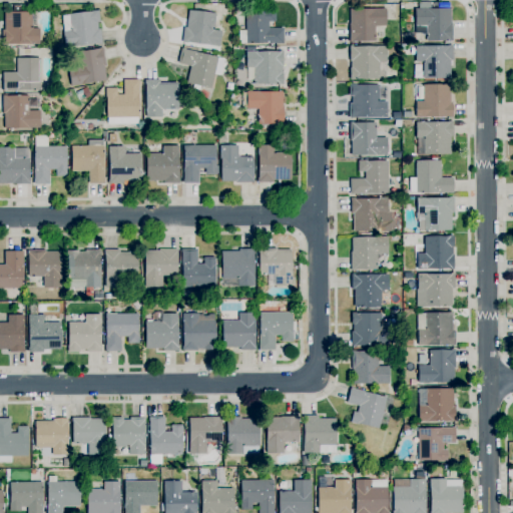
[(452,42),(448,41),(426,41),(426,34),(415,34),(415,9),(418,9),(418,2),(430,2),(430,9),(451,9),(451,23),(452,23),(452,42)]
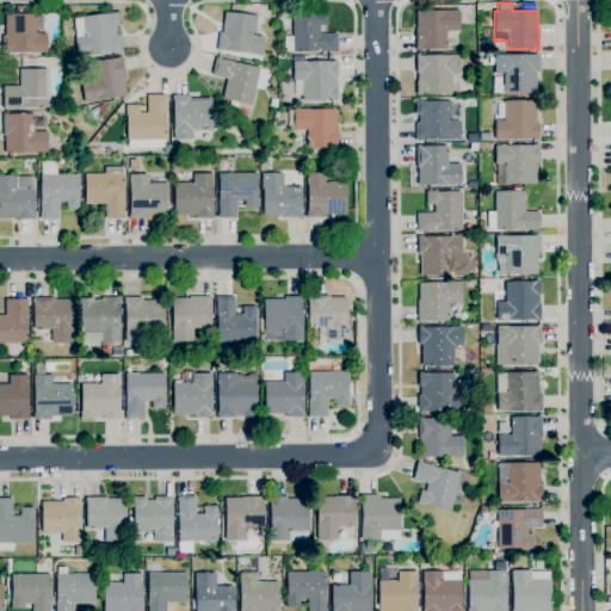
[(420,50),(415,50),(415,28),(417,28),(417,11),(458,11),(460,31),(445,31),(446,49),(420,50)]
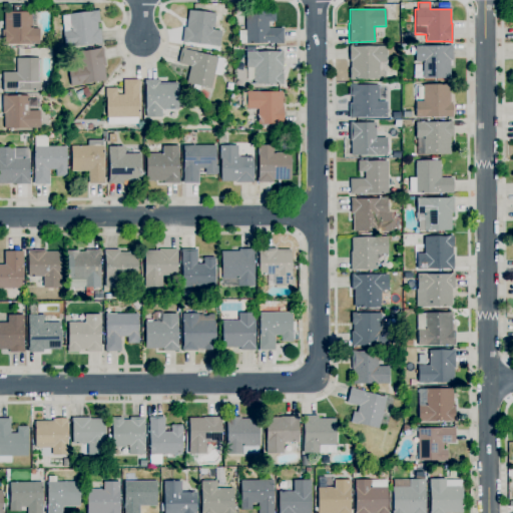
[(64,47),(63,31),(62,16),(68,15),(68,14),(91,12),(91,11),(98,10),(99,22),(97,22),(97,29),(100,29),(101,44),(97,44),(96,43),(64,47)]
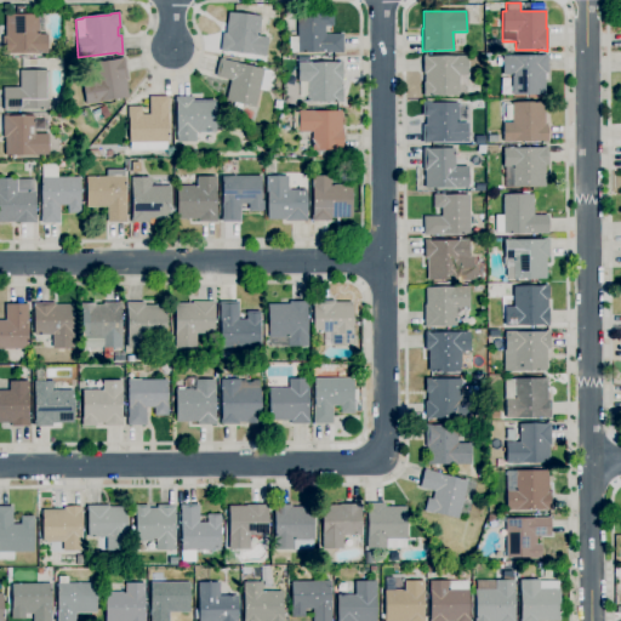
[(265,57),(254,56),(254,55),(227,51),(226,52),(220,52),(222,33),(226,34),(228,12),(261,17),(258,36),(267,38),(265,57)]
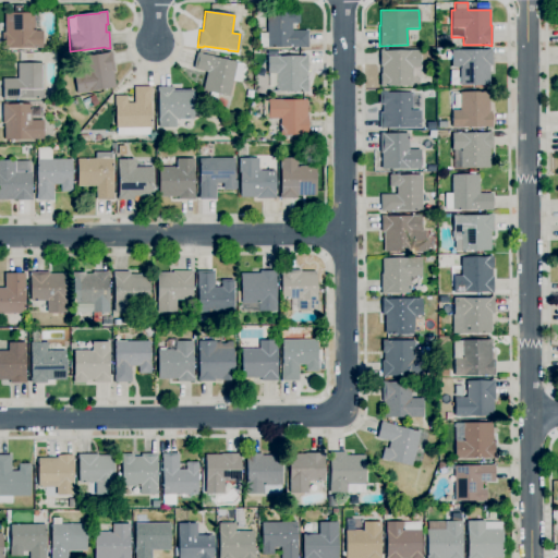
[(301,48),(291,48),(291,47),(259,47),(259,33),(267,33),(266,12),(289,12),(289,11),(299,11),(299,24),(292,24),(292,31),(307,31),(307,48),(301,48)]
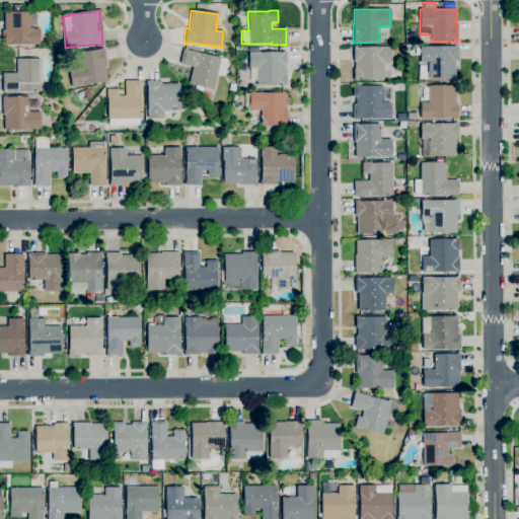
[(40,45),(2,46),(1,30),(4,30),(4,12),(31,12),(31,29),(40,29),(40,45)]
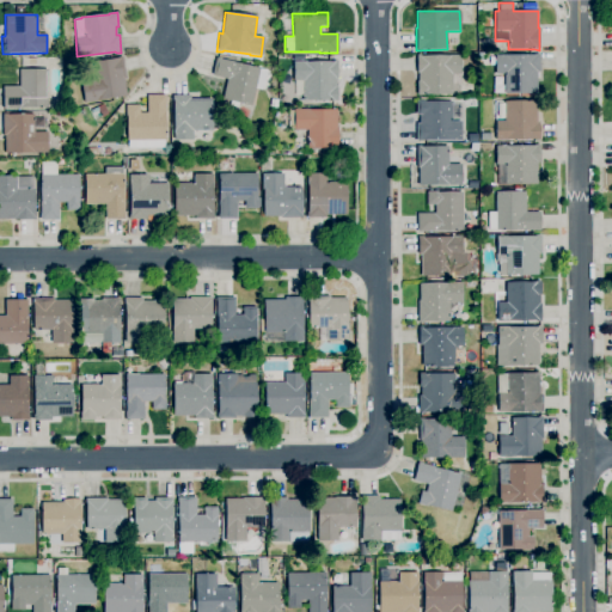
[(537,93),(505,93),(505,74),(495,74),(495,65),(490,65),(490,57),(495,57),(495,55),(539,54),(539,72),(537,72),(537,93)]
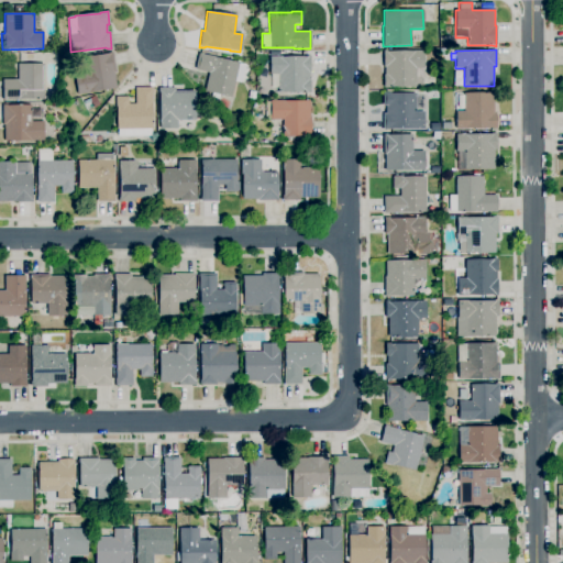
[(384,88),(384,75),(385,75),(384,68),(383,51),(387,51),(387,52),(423,51),(423,68),(416,68),(416,86),(392,87),(392,88),(384,88)]
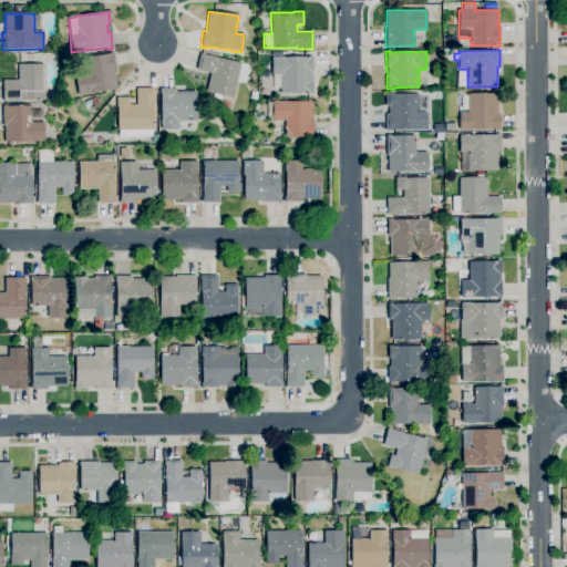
[(78,95),(75,76),(88,74),(84,58),(113,53),(116,73),(115,73),(117,89),(78,95)]
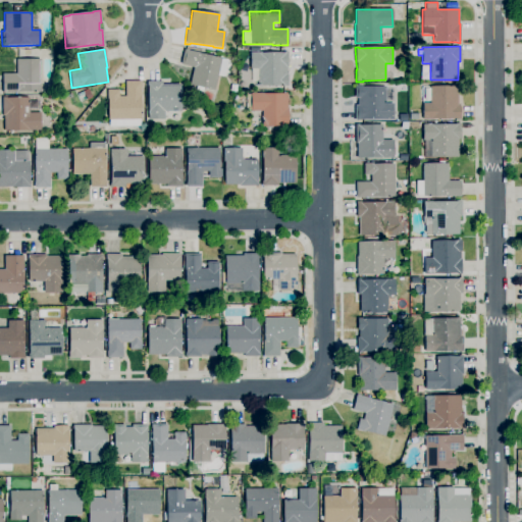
[(203,91),(196,90),(197,86),(190,85),(194,67),(180,64),(185,49),(221,58),(221,59),(226,60),(223,76),(218,75),(214,91),(203,88),(203,91)]
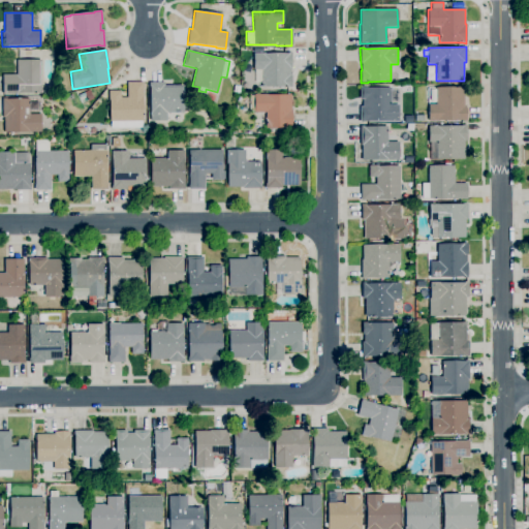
[(291,87),(284,88),(284,87),(261,87),(261,69),(253,70),(253,53),(265,53),(265,54),(287,54),(287,53),(291,53),(291,68),(290,68),(290,75),(291,75),(291,87)]
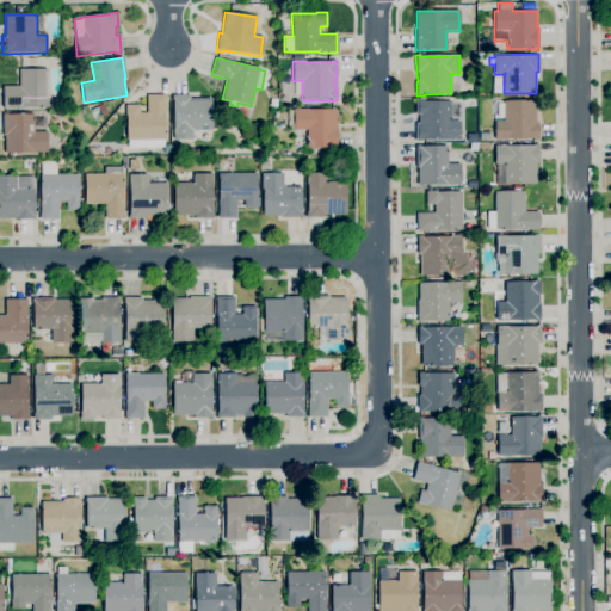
[(22,109),(2,109),(2,86),(19,86),(19,69),(47,69),(48,107),(22,107),(22,109)]
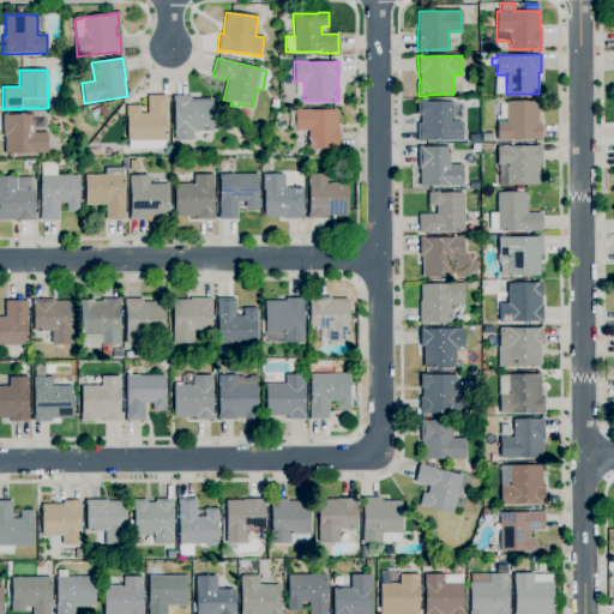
[(127,149),(127,116),(126,116),(126,106),(139,106),(139,113),(148,113),(148,96),(167,95),(167,102),(166,102),(166,114),(166,140),(164,140),(164,148),(127,149)]
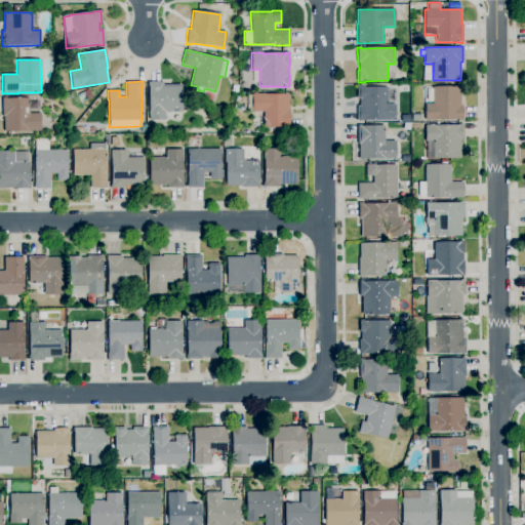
[(149,120),(149,110),(149,86),(148,86),(148,82),(163,81),(163,84),(182,84),(182,112),(165,112),(165,120),(149,120)]
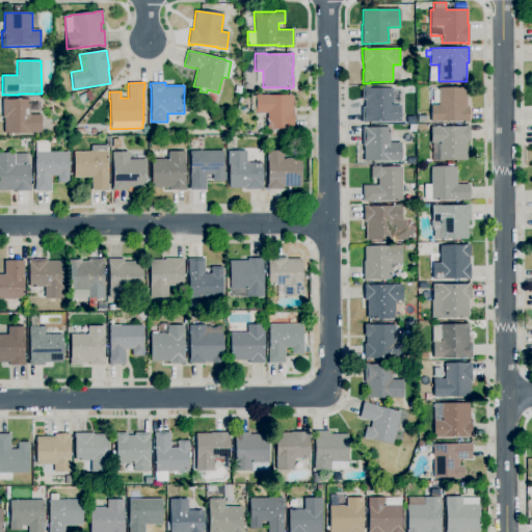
[(362,123),(362,107),(365,107),(365,100),(362,100),(362,87),(369,87),(369,88),(393,88),(393,106),(400,105),(401,122),(362,123)]
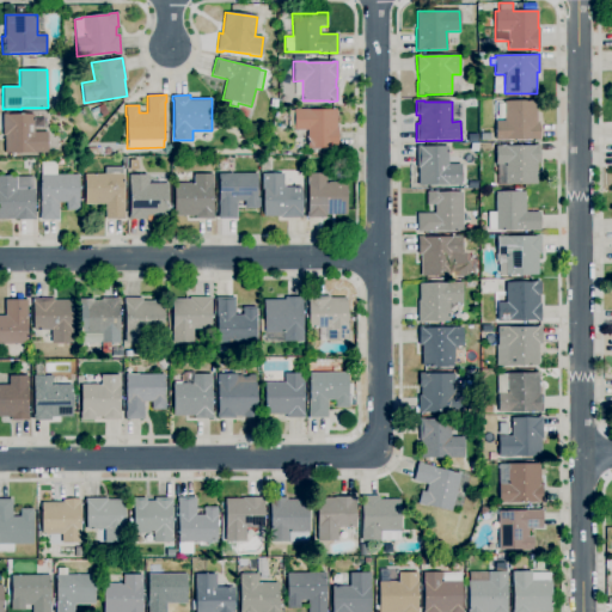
[(536,140),(536,139),(507,140),(496,140),(495,121),(505,121),(505,118),(499,118),(497,104),(505,103),(505,101),(536,101),(537,122),(539,122),(539,140),(536,140)]
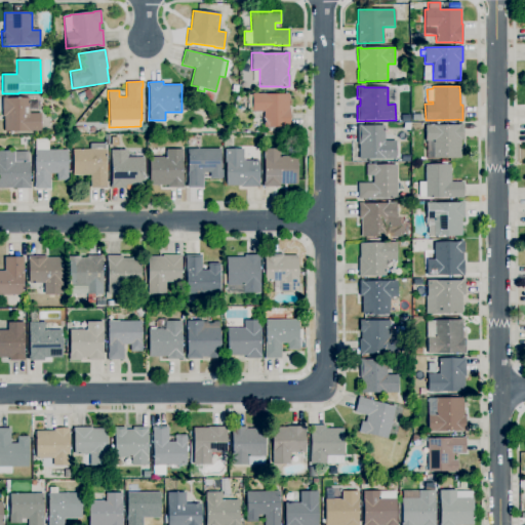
[(289,127),(264,127),(264,112),(252,112),(252,93),(289,94),(288,109),(289,109),(289,127)]
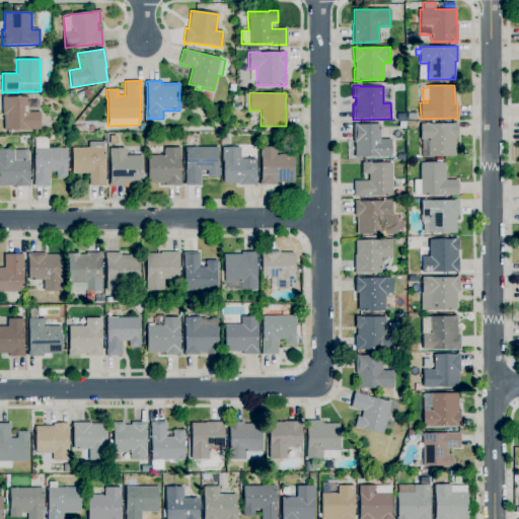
[(41,130),(25,130),(25,129),(4,130),(4,116),(2,116),(2,96),(6,96),(6,97),(28,96),(28,100),(36,100),(36,107),(28,107),(29,113),(41,113),(41,130)]
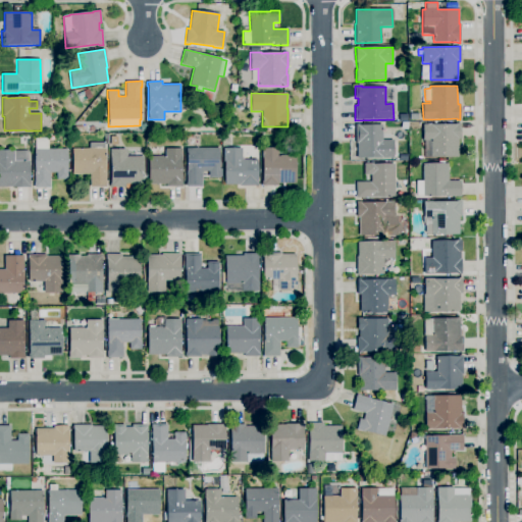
[(430,157),(424,157),(424,141),(423,141),(422,124),(461,123),(461,139),(458,139),(459,157),(430,157)]
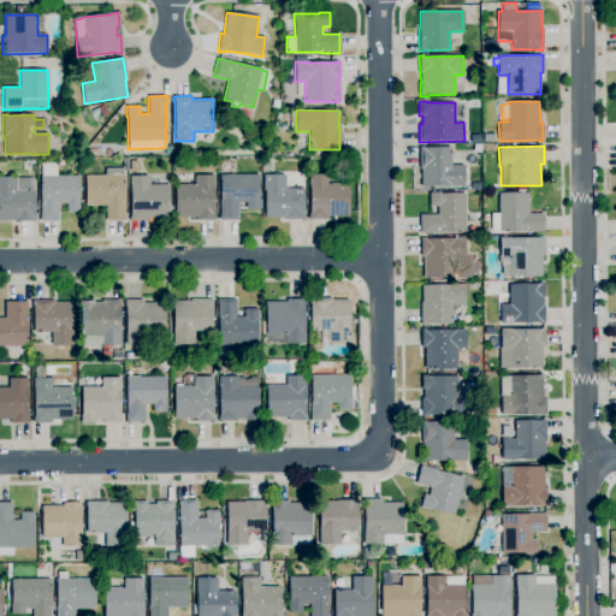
[(465,187),(448,187),(421,187),(421,169),(420,169),(420,147),(425,147),(451,147),(451,165),(465,165),(465,187)]
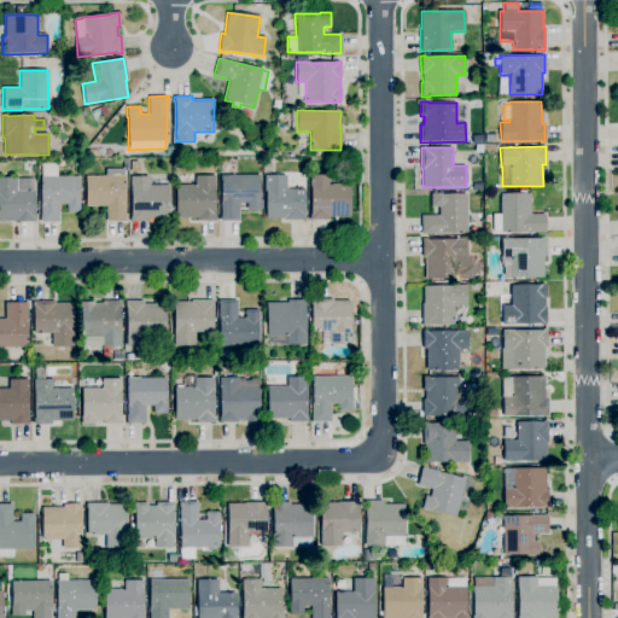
[(59,222),(40,222),(40,215),(41,215),(41,176),(42,176),(41,163),(57,163),(57,176),(80,176),(80,213),(66,213),(66,204),(59,205),(59,222)]
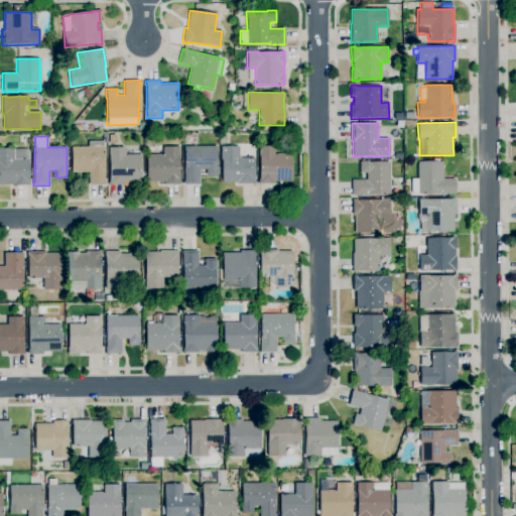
[(164,184),(164,182),(146,182),(146,154),(163,154),(163,147),(179,146),(180,184),(164,184)]
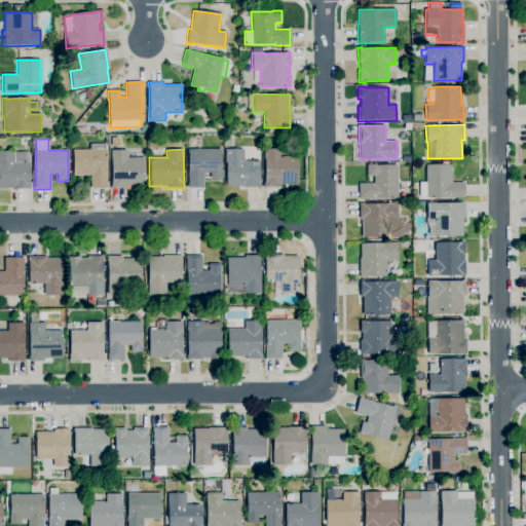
[(203,188),(187,188),(187,184),(188,184),(188,149),(221,149),(221,170),(222,170),(222,180),(210,180),(210,173),(203,173),(203,188)]
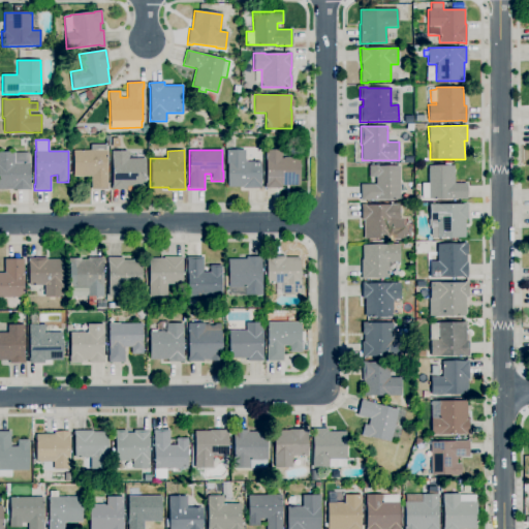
[(261,189),(243,189),(243,187),(227,187),(227,164),(226,164),(226,150),(245,150),(245,161),(260,161),(260,184),(261,184),(261,189)]
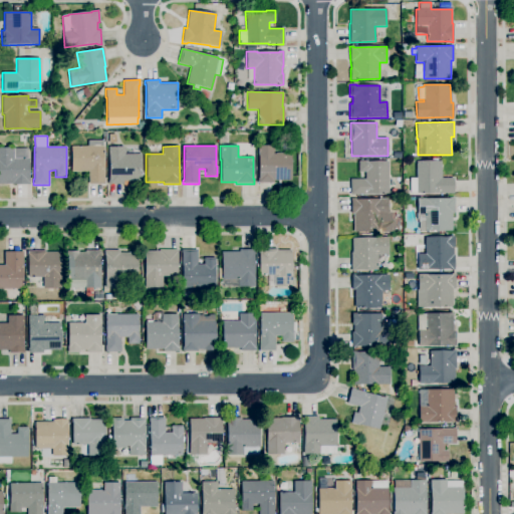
[(273,183),(258,183),(258,179),(258,156),(258,146),(274,146),(274,153),(291,153),(291,181),(273,181),(273,183)]
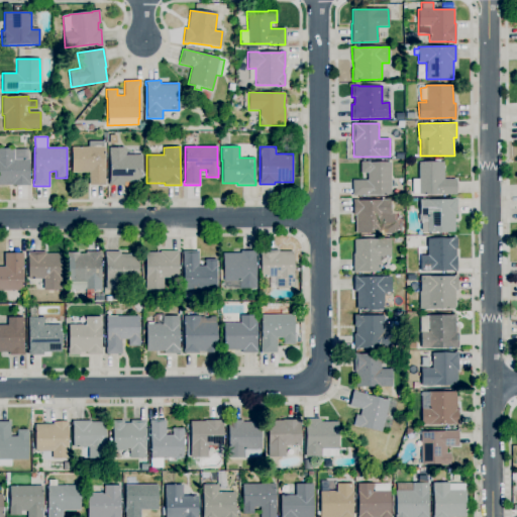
[(105,186),(89,186),(89,173),(72,173),(72,147),(104,147),(104,170),(105,170),(105,186)]
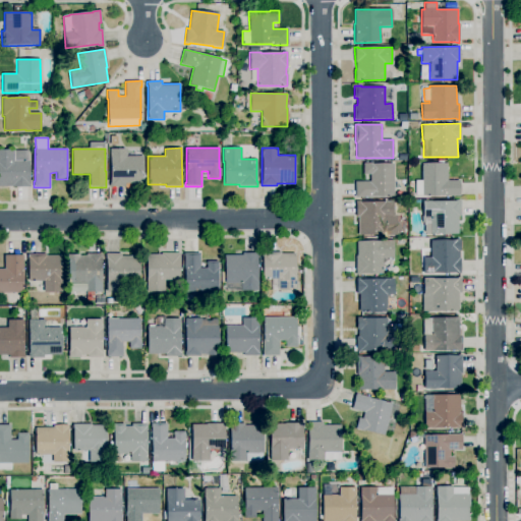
[(125,187),(109,187),(109,183),(110,183),(110,149),(126,149),(126,156),(143,156),(143,184),(125,184),(125,187)]
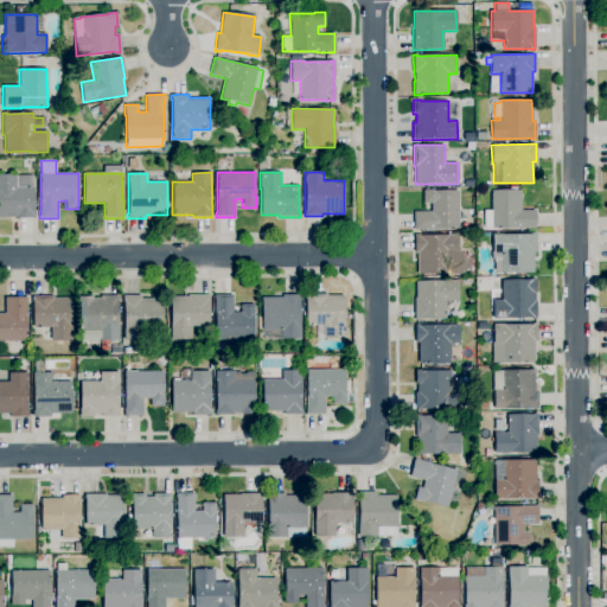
[(34,218),(13,218),(13,217),(0,217),(0,174),(16,174),(16,176),(33,176),(33,187),(34,213),(34,218)]
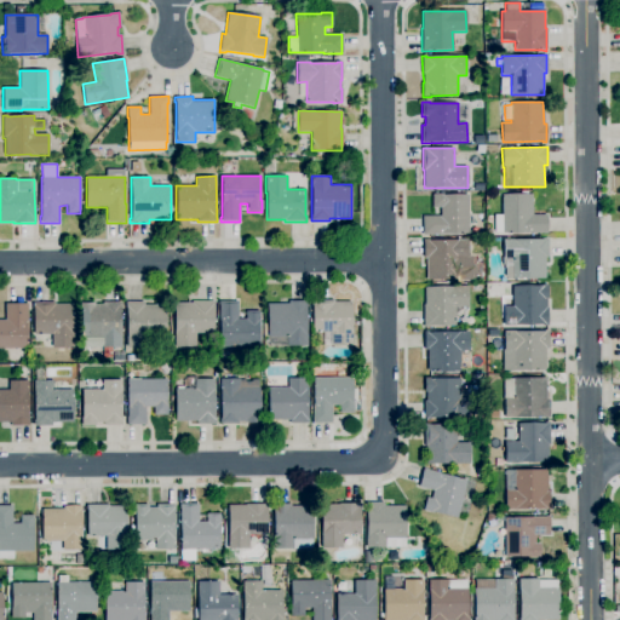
[(442,235),(423,235),(423,216),(440,216),(440,208),(432,208),(432,194),(443,194),(443,195),(468,195),(469,234),(442,234),(442,235)]
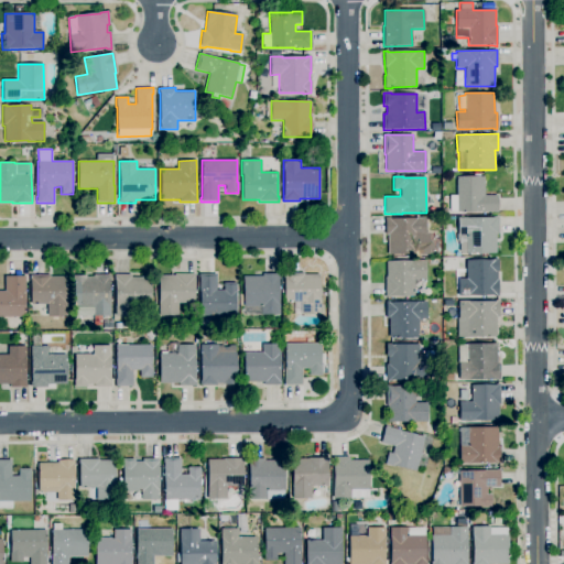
[(497,213),(481,213),(481,212),(449,213),(449,195),(456,195),(456,177),(484,176),(484,195),(497,195),(497,213)]
